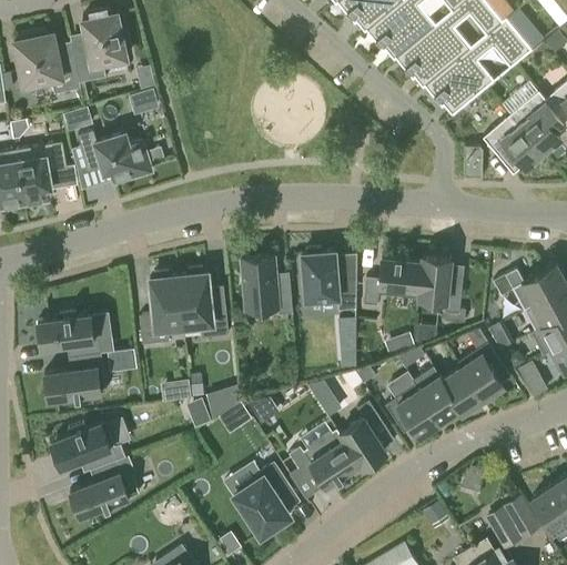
[(340,0),(340,1),(348,12),(347,13),(353,21),(355,20),(365,32),(370,29),(368,29),(403,0),(340,0)]
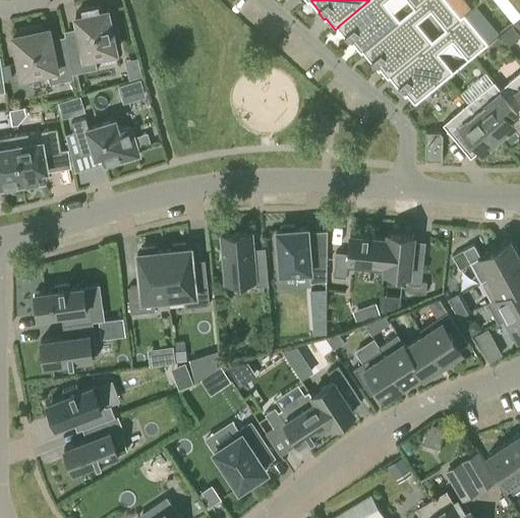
[(427,0),(369,0),(338,26),(339,26),(347,37),(345,38),(351,45),(352,44),(361,55),(365,52),(364,52),(400,22),(385,4),(390,0),(407,0),(415,10),(427,0)]
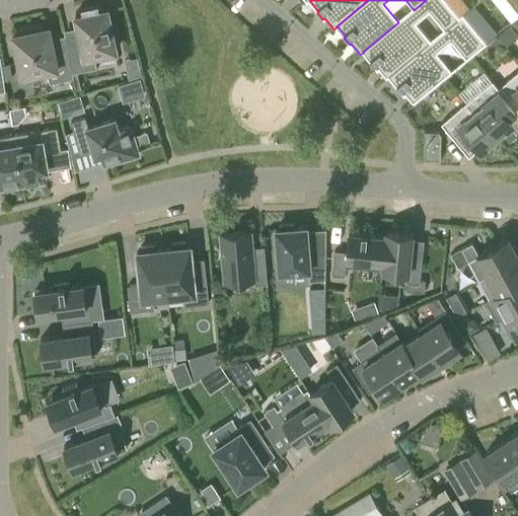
[(363,52),(364,52),(372,62),(370,63),(376,70),(377,69),(387,80),(390,77),(431,44),(431,43),(416,24),(430,12),(446,30),(446,31),(459,20),(459,19),(443,0),(426,0),(414,10),(398,22),(363,52)]
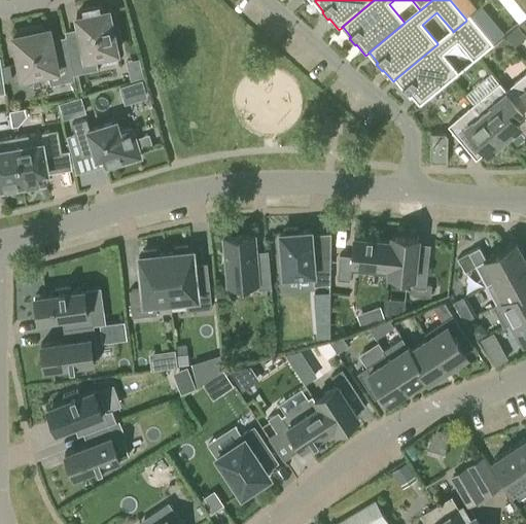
[(525,0),(515,0),(525,13),(525,0)]
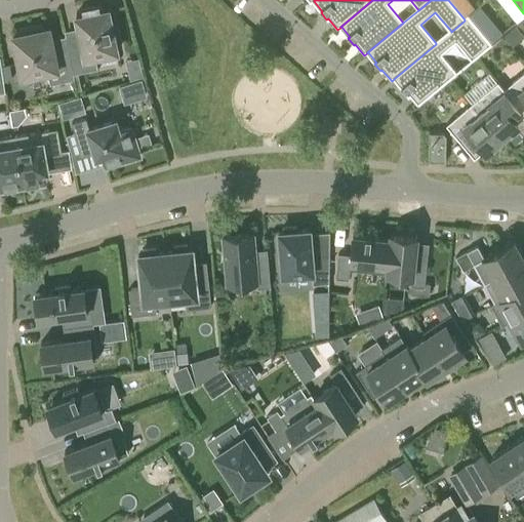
[(69,49),(70,55),(74,77),(98,72),(95,58),(118,54),(114,37),(118,36),(116,29),(113,30),(109,12),(105,13),(104,7),(79,12),(81,18),(77,19),(82,46),(69,49)]
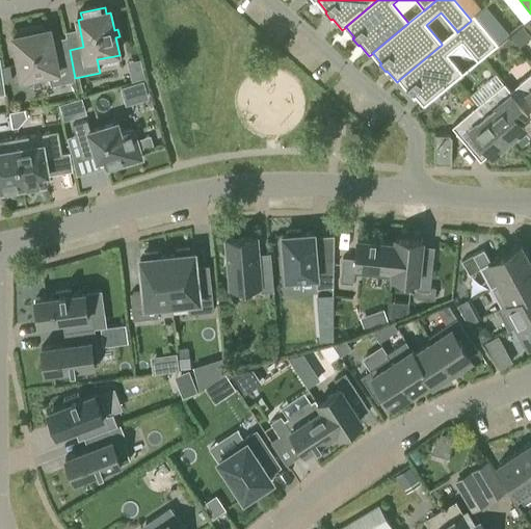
[(499,46),(510,36),(486,7),(475,18),(499,46)]
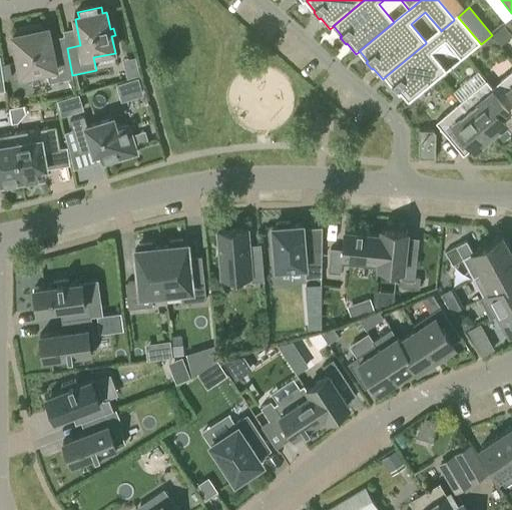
[(386,76),(394,86),(392,87),(398,94),(400,93),(409,104),(447,73),(431,54),(447,41),(462,60),(481,45),(457,16),(454,19),(454,20),(441,31),(441,30),(426,42),(426,43),(386,76)]
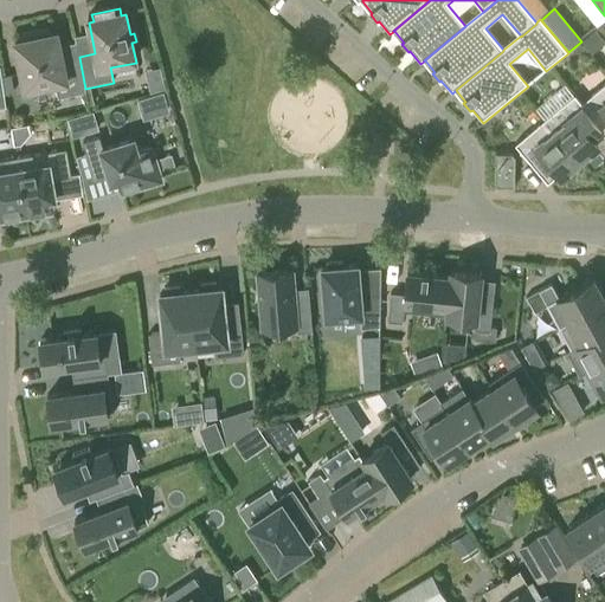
[(85,89),(81,64),(64,66),(57,36),(51,37),(51,31),(43,32),(36,33),(27,36),(20,38),(21,43),(15,44),(26,92),(56,85),(59,101),(87,95),(85,89)]
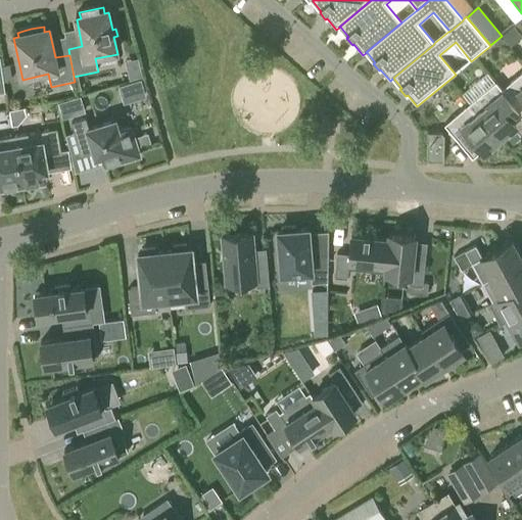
[(521,75),(503,91),(502,92),(521,115),(521,75)]
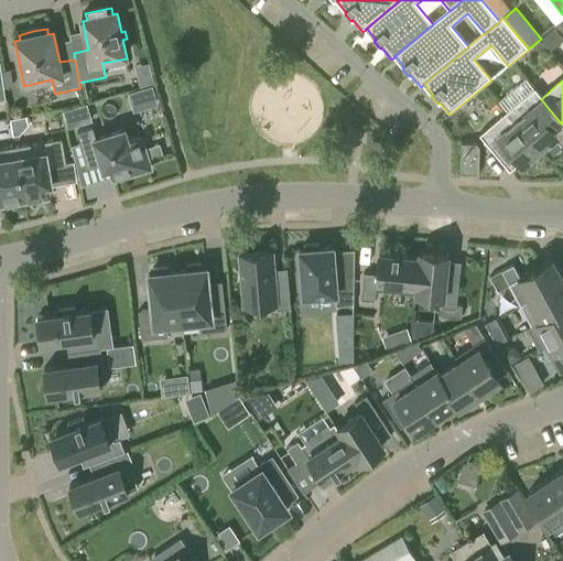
[(128,95),(132,112),(158,105),(152,87),(128,95)]
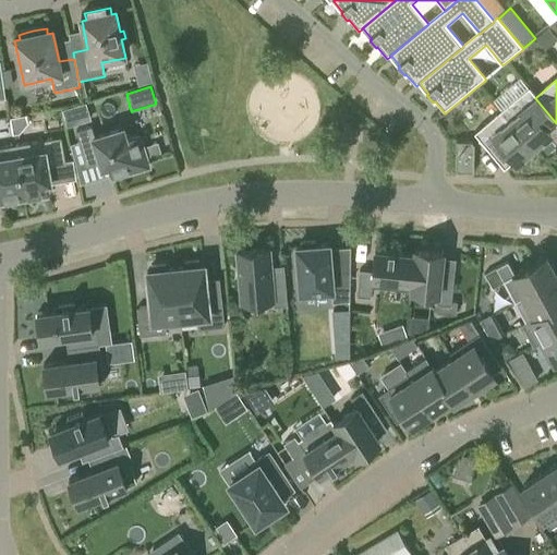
[(556,123),(535,98),(536,97),(530,89),(503,112),(535,151),(552,136),(549,133),(556,128),(556,123)]
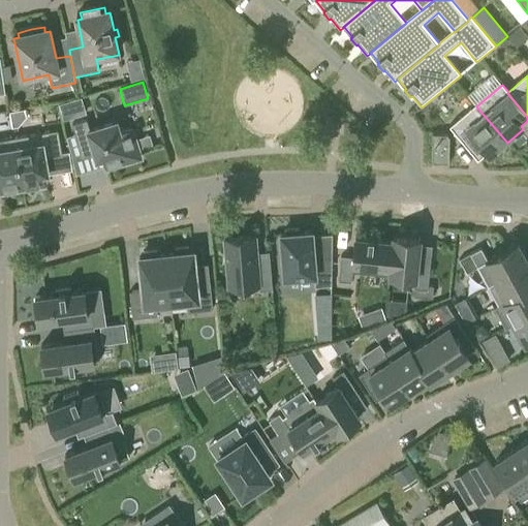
[(83,99),(60,106),(64,122),(87,116),(83,99)]
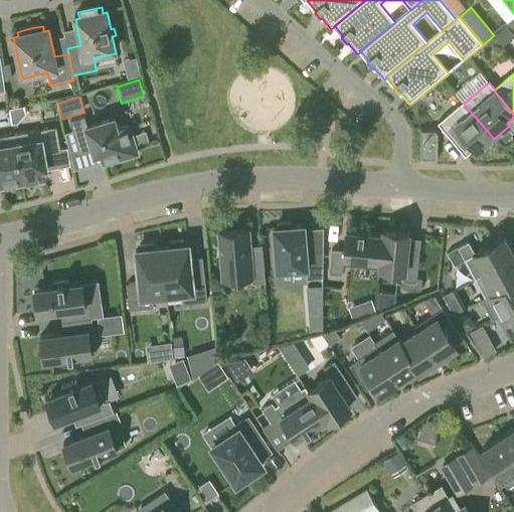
[(478,153),(494,139),(464,104),(439,125),(466,158),(475,150),(478,153)]
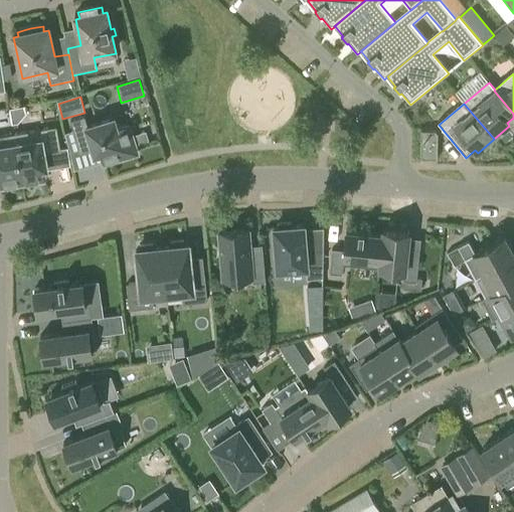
[(89,128),(86,119),(71,123),(80,154),(94,150),(95,156),(101,155),(104,166),(138,156),(135,147),(132,138),(129,129),(118,132),(114,121),(89,128)]
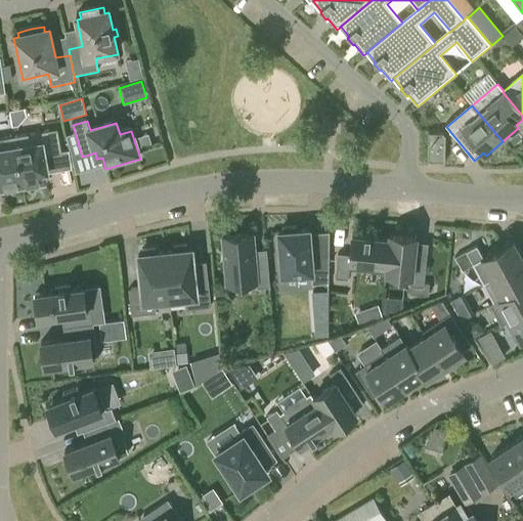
[(14,138),(24,189),(46,185),(44,173),(48,173),(45,159),(62,156),(58,131),(14,138)]
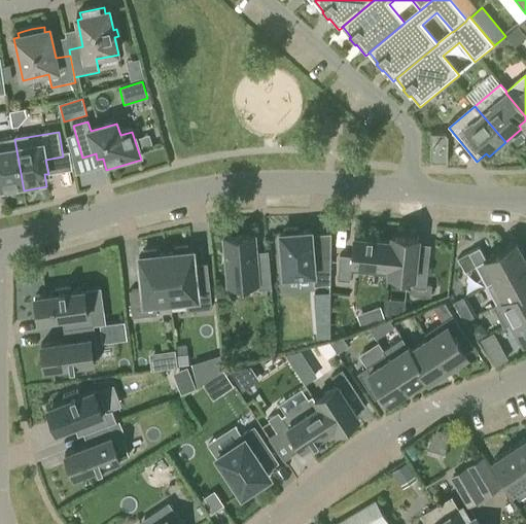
[(448,165),(448,139),(446,136),(431,135),(430,165),(448,165)]
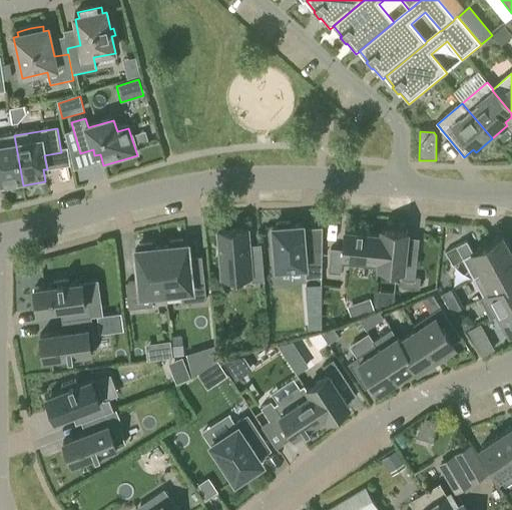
[(134,146),(148,142),(146,133),(131,137),(134,146)]
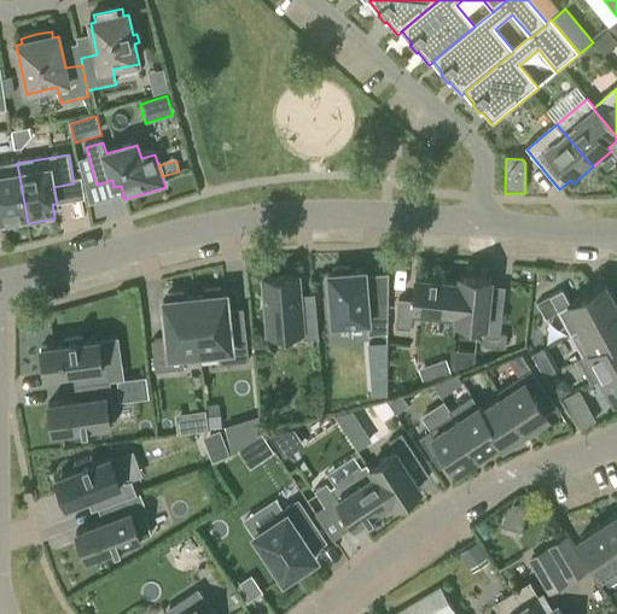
[(28,223),(17,163),(0,165),(0,222),(1,228),(28,223)]
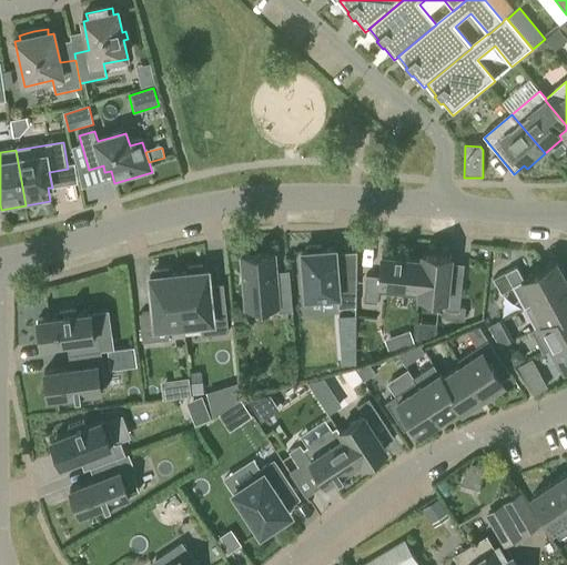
[(307,253),(303,253),(303,255),(306,300),(338,298),(340,311),(357,309),(357,278),(338,280),(336,251),(321,252),(321,248),(306,249),(307,253)]
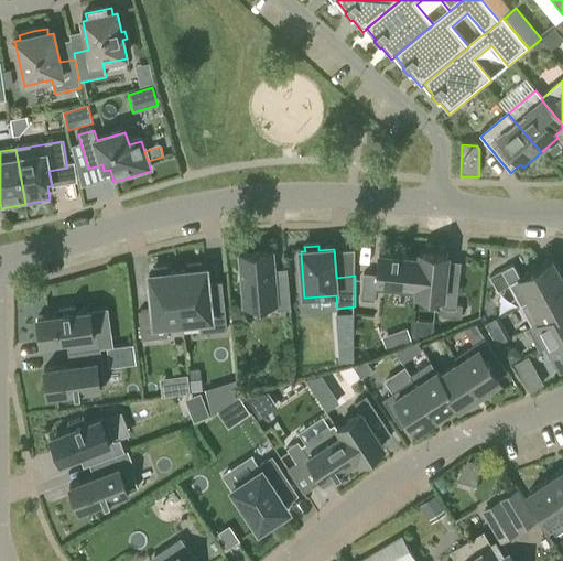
[(273,255),(240,257),(240,261),(245,309),(277,305),(278,312),(291,311),(289,279),(275,280),(273,255)]
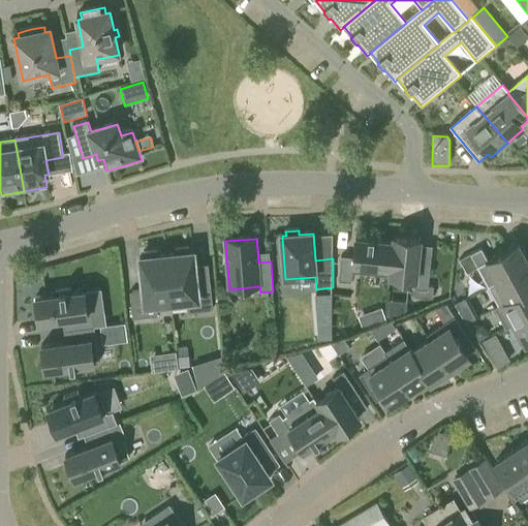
[(432,300),(434,287),(429,287),(431,267),(418,266),(421,241),(394,239),(394,243),(391,270),(390,277),(416,280),(415,290),(415,298),(432,300)]
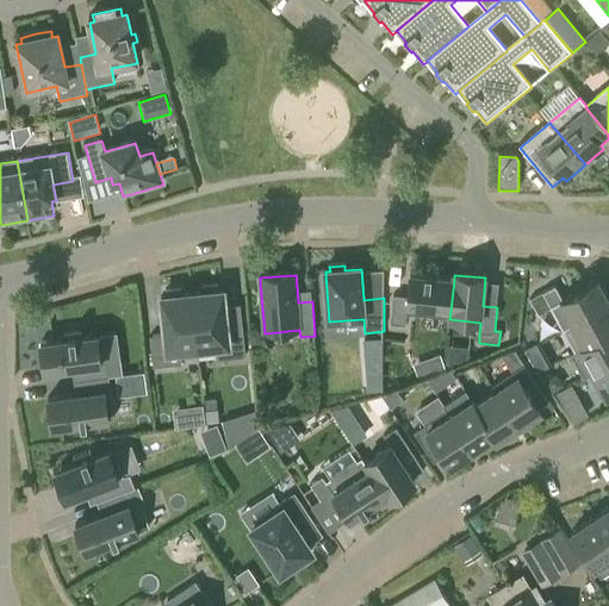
[(451,311),(454,280),(411,276),(409,299),(395,298),(391,325),(406,326),(408,307),(451,311)]
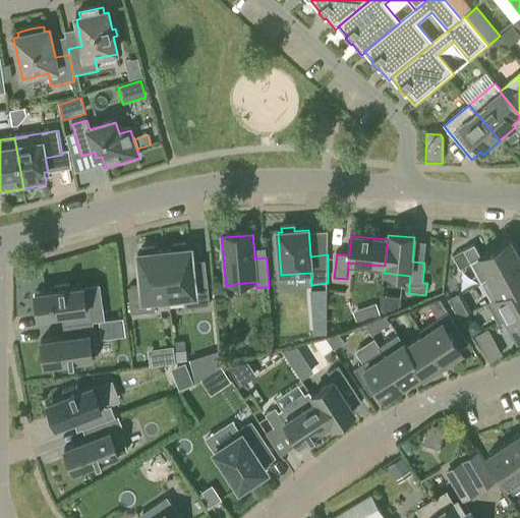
[(489,280),(519,264),(519,259),(511,241),(480,257),(474,246),(464,251),(466,256),(470,264),(469,264),(480,285),(489,280)]
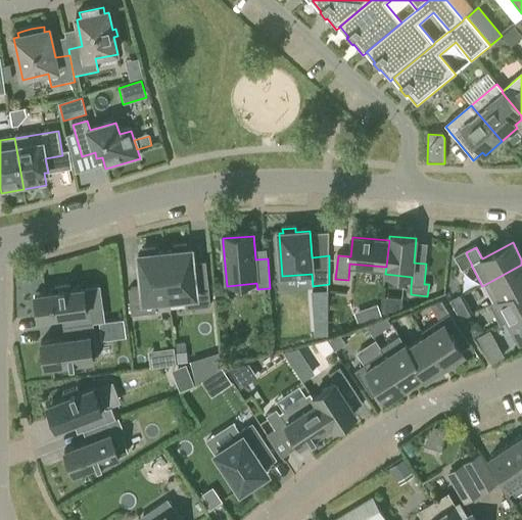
[(187,246),(174,247),(175,252),(165,253),(170,300),(185,298),(186,311),(211,309),(208,282),(195,283),(192,250),(188,251),(187,246)]
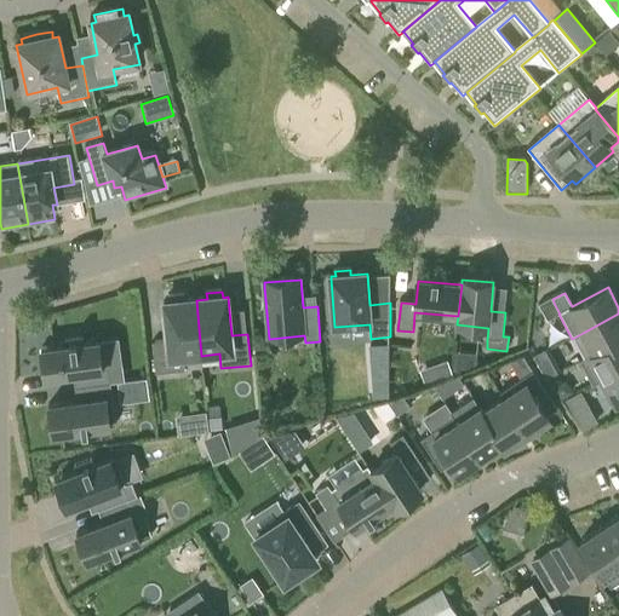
[(184,295),(168,298),(170,304),(165,304),(168,343),(153,344),(156,375),(187,372),(184,357),(201,356),(196,300),(185,301),(184,295)]
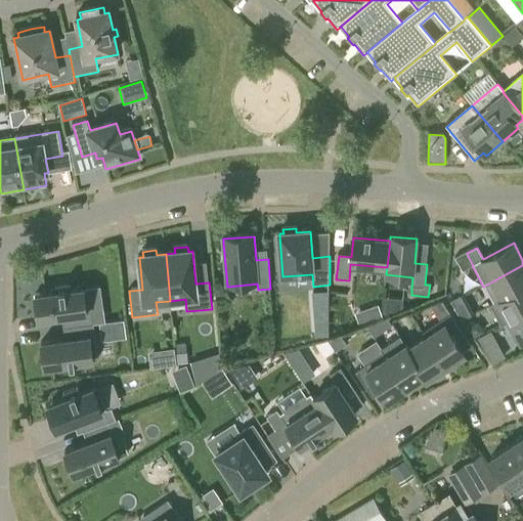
[(459,264),(469,258),(467,253),(455,259),(459,264)]
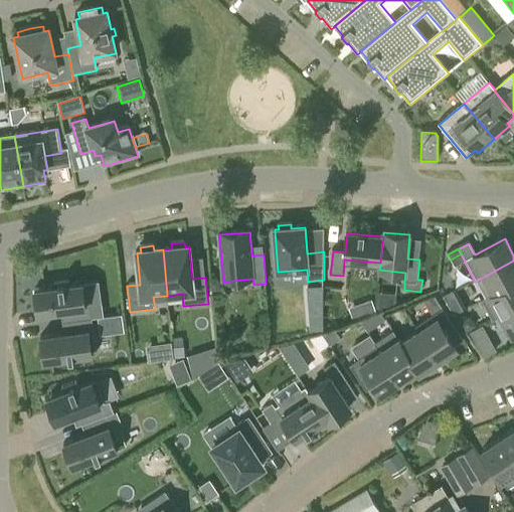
[(513,261),(484,277),(494,296),(513,285),(513,261)]
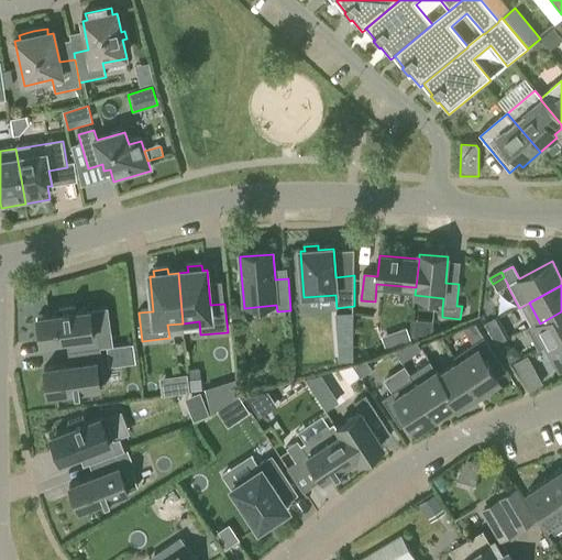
[(76,314),(76,309),(59,311),(61,316),(37,319),(42,344),(74,340),(75,353),(100,350),(99,337),(94,338),(90,311),(76,314)]
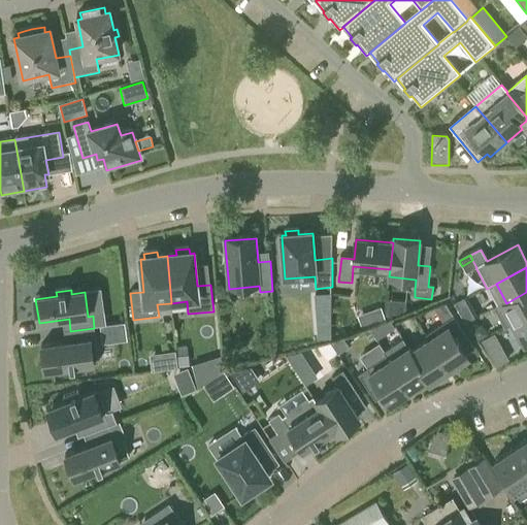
[(526,292),(506,303),(494,309),(504,330),(509,328),(526,318),(526,292)]
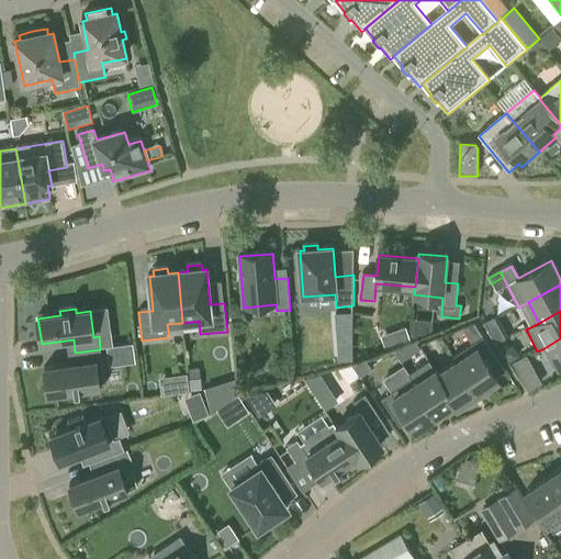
[(489,334),(502,326),(497,317),(484,325),(489,334)]
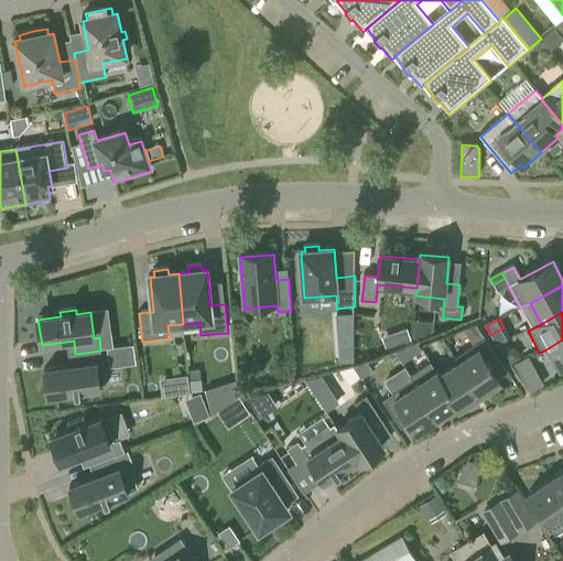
[(407,327),(400,330),(404,343),(411,341),(407,327)]
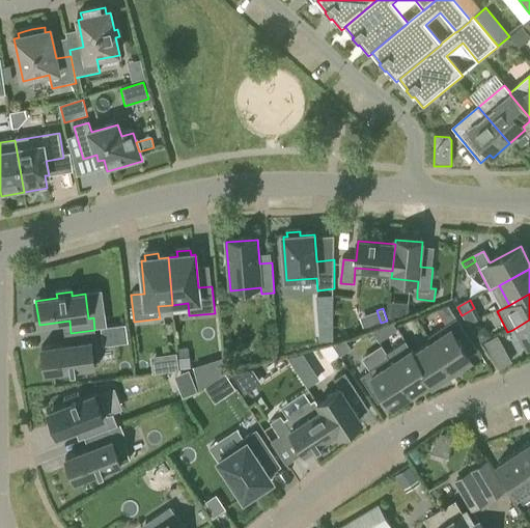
[(448,308),(437,312),(446,327),(456,320),(448,308)]
